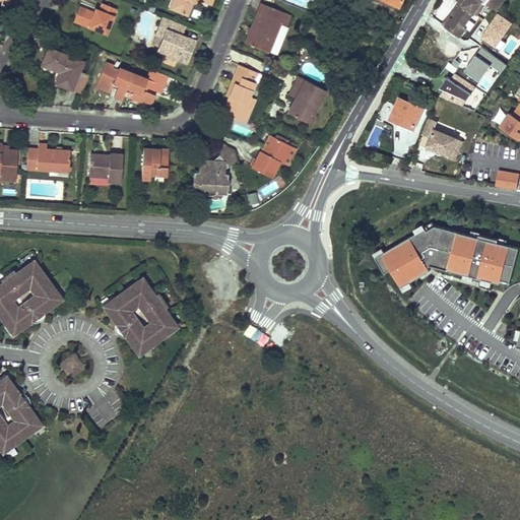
[(172,0),(170,8),(187,15),(193,1),(193,0),(200,0),(211,4),(212,0),(172,0)]
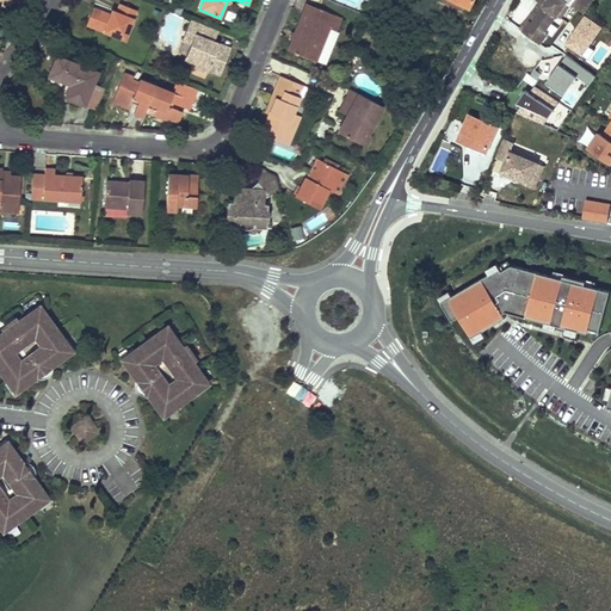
[(531,20),(524,31),(541,43),(548,32),(545,31),(557,16),(560,17),(571,4),(573,0),(541,0),(539,2),(544,6),(532,22),(531,20)]
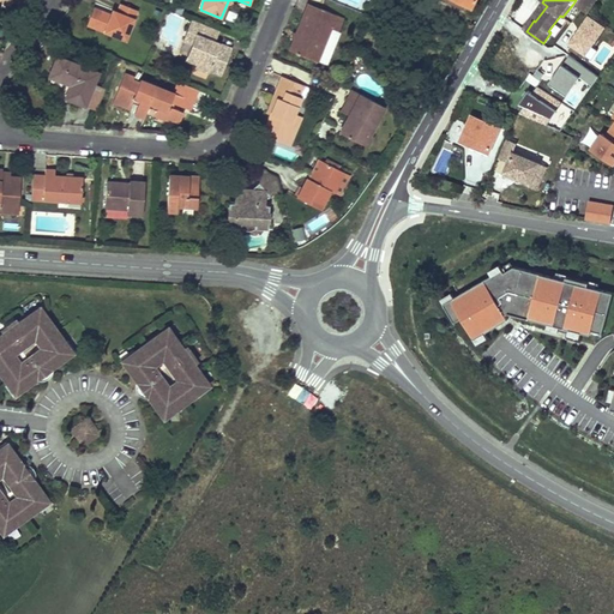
[(576,0),(573,4),(587,14),(596,0),(576,0)]
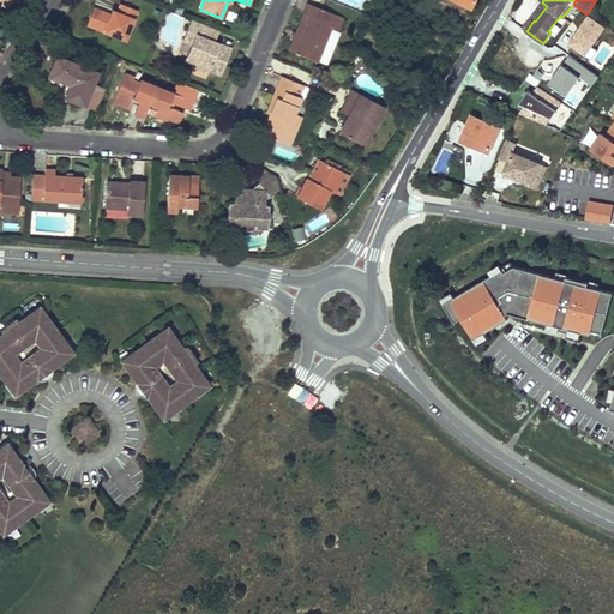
[(94,7),(86,24),(126,40),(138,10),(120,2),(118,11),(113,10),(110,14),(94,7)]
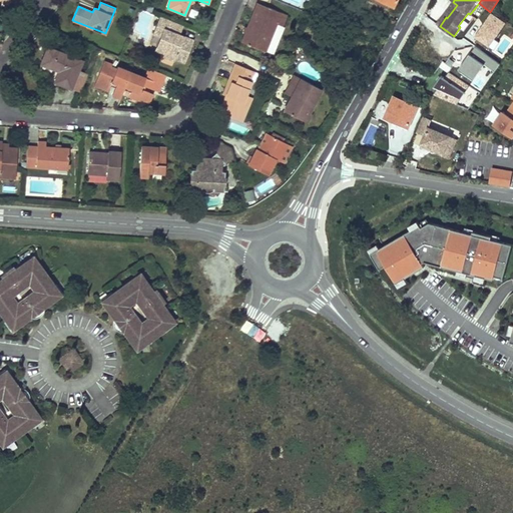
[(268,7),(258,2),(254,9),(265,14),(268,7)]
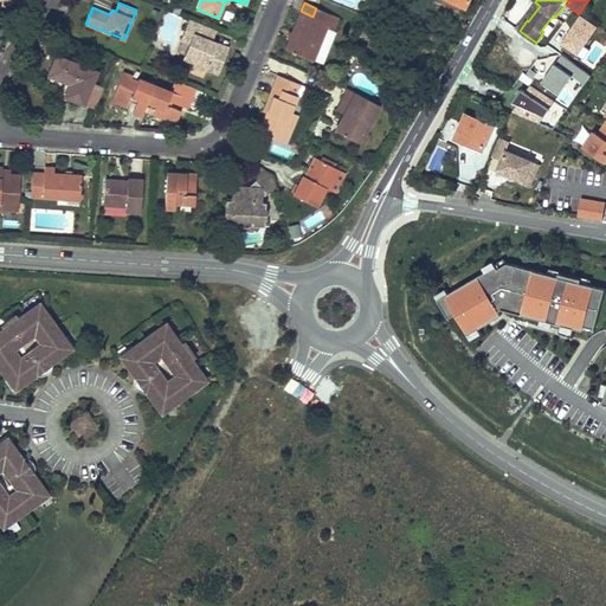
[(540,6),(535,2),(516,28),(520,31),(527,20),(528,21),(540,6)]
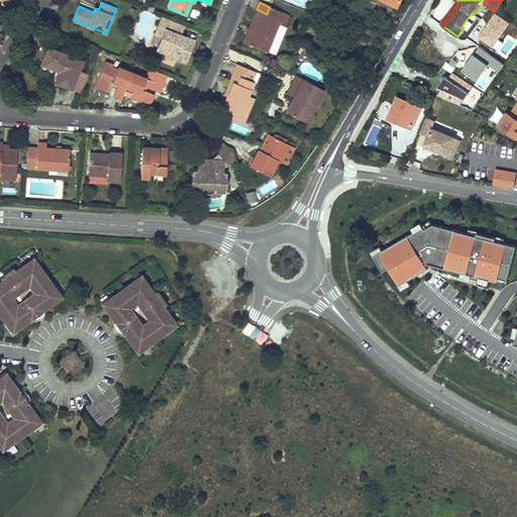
[(256,9),(243,41),(268,52),(279,23),(285,26),(289,15),(270,7),(267,14),(256,9)]
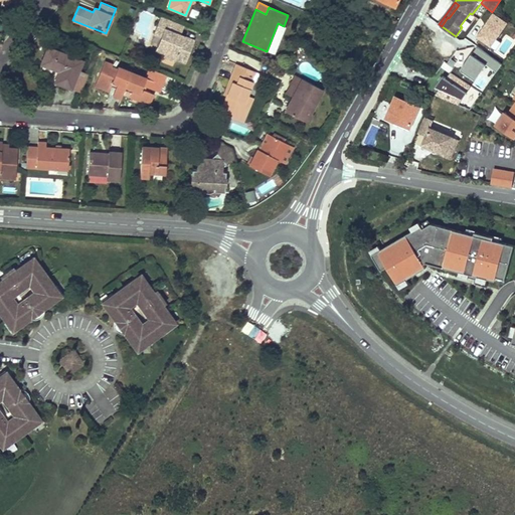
[(472,14),(470,13),(460,26),(462,27),(466,30),(477,17),(472,14)]
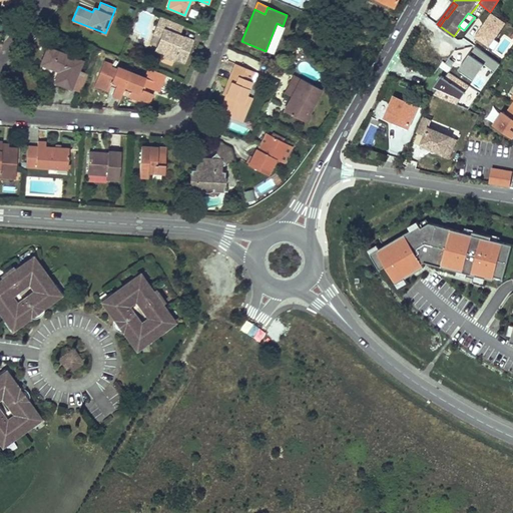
[(183,25),(160,16),(156,26),(163,29),(160,36),(156,46),(165,50),(163,53),(162,56),(174,61),(175,59),(184,63),(193,40),(183,36),(182,38),(178,37),(179,35),(183,25)]
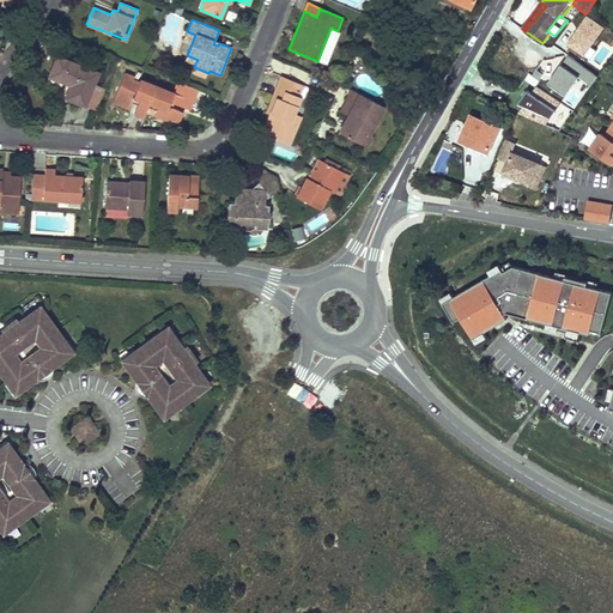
[(183,40),(192,43),(195,35),(187,31),(183,40)]
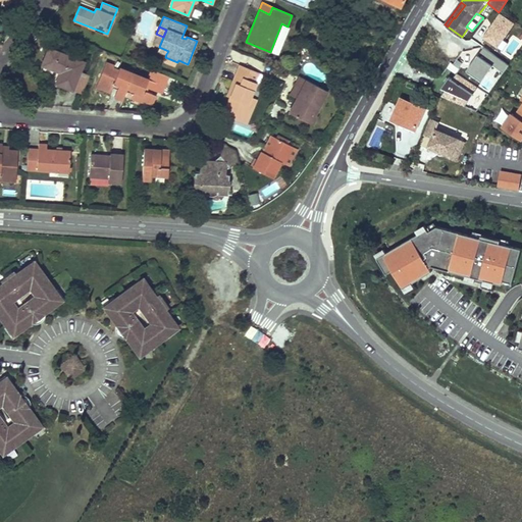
[(84,61),(48,47),(45,55),(59,61),(56,70),(59,71),(55,83),(72,90),(84,61)]
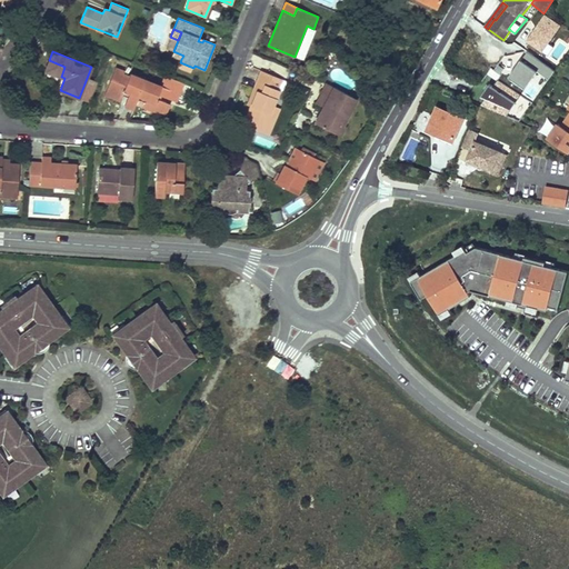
[(49,60),(46,70),(61,77),(65,67),(49,60)]
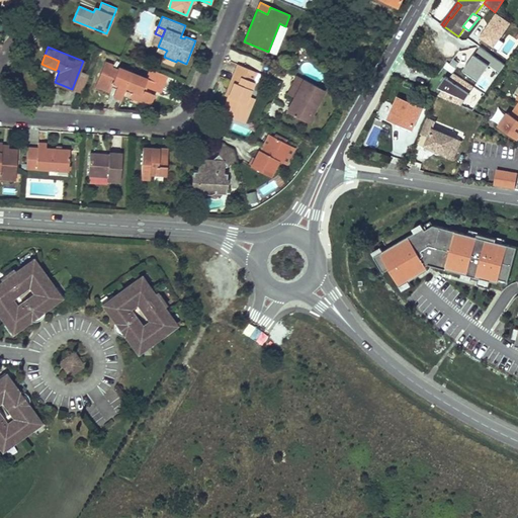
[(112,65),(104,62),(96,83),(110,88),(111,86),(112,83),(117,85),(116,88),(113,96),(121,99),(125,90),(132,93),(131,97),(141,101),(148,101),(151,93),(145,90),(143,89),(144,86),(147,87),(153,90),(157,80),(152,78),(155,71),(150,69),(147,78),(132,73),(118,67),(117,69),(112,67),(112,65)]
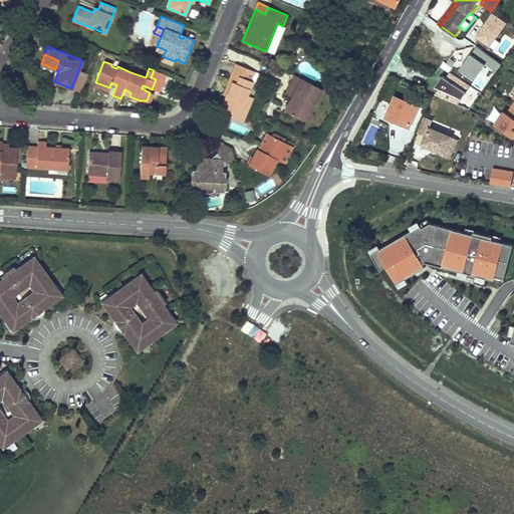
[(453,67),(444,61),(431,79),(440,85),(453,67)]
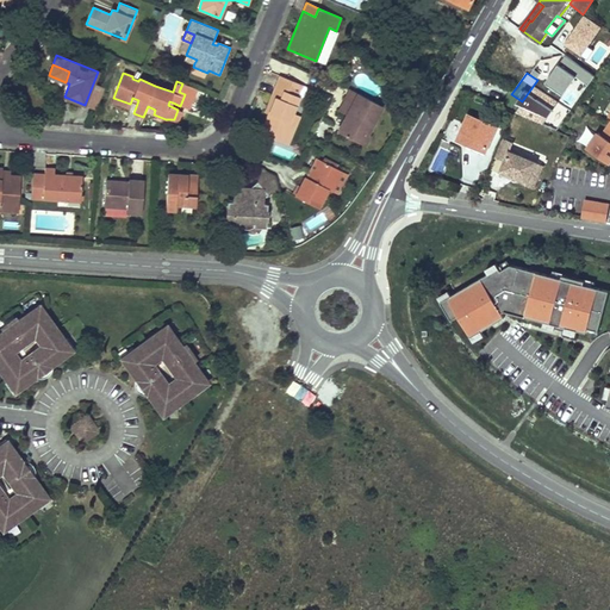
[(88,106),(97,109),(105,87),(97,83),(88,106)]
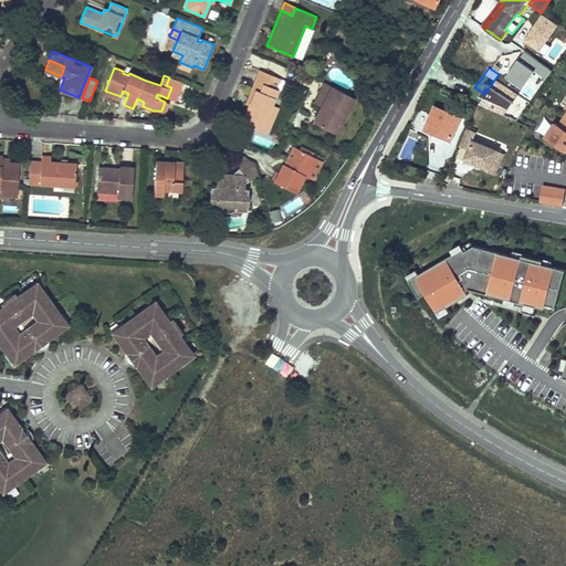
[(182,82),(169,77),(166,85),(171,87),(167,98),(175,102),(182,82)]
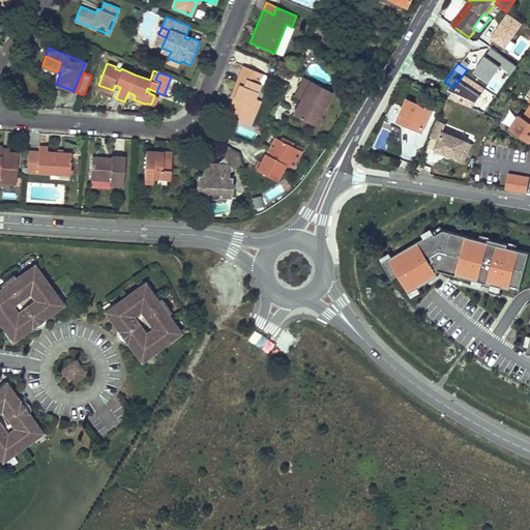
[(260,84),(239,76),(236,83),(239,84),(233,100),(226,116),(246,124),(254,107),(252,106),(260,84)]
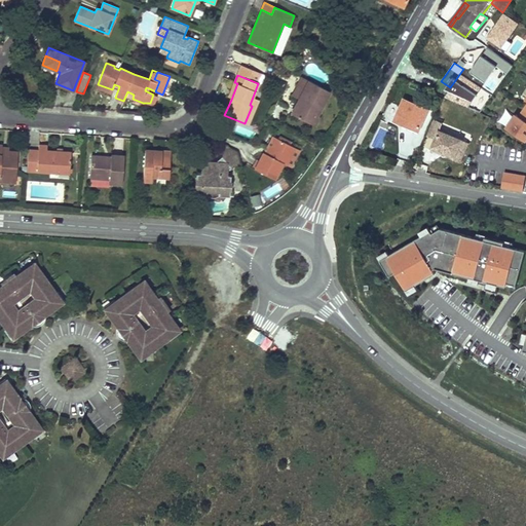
[(330,91),(302,77),(297,85),(303,89),(298,99),(291,113),(308,122),(312,113),(316,115),(330,91)]
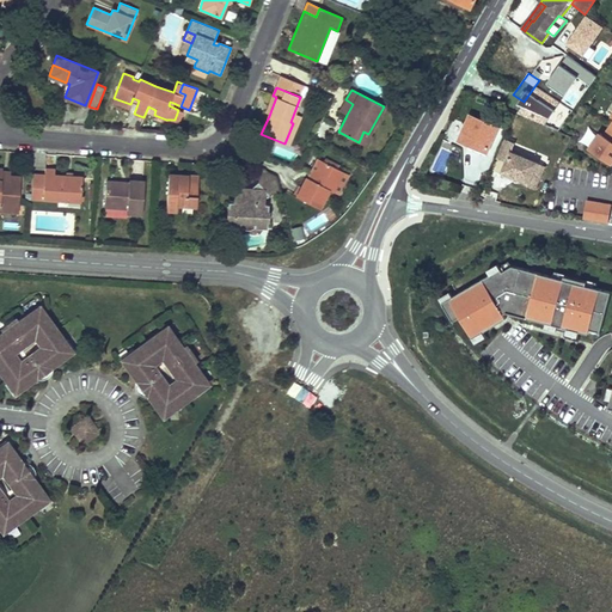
[(276,97),(273,96),(265,115),(269,116),(276,97)]
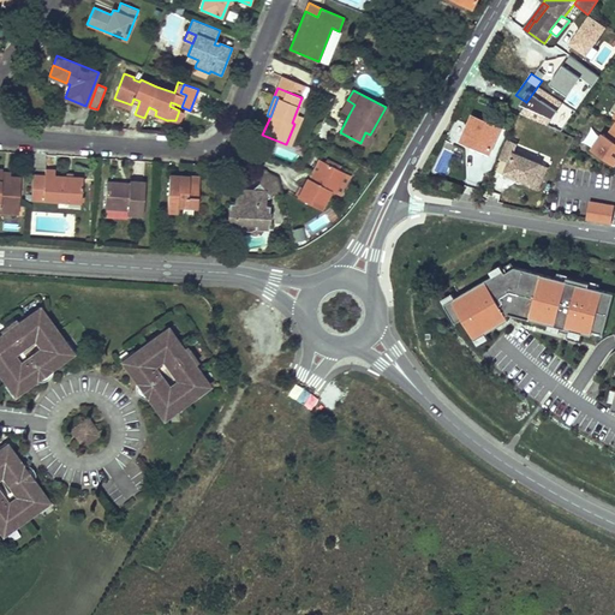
[(129,109),(131,105),(114,99),(113,102),(129,109)]
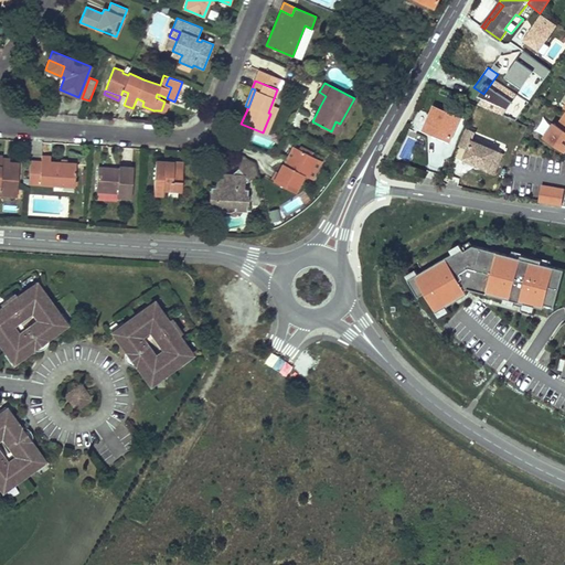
[(319,92),(313,102),(320,106),(326,96),(319,92)]
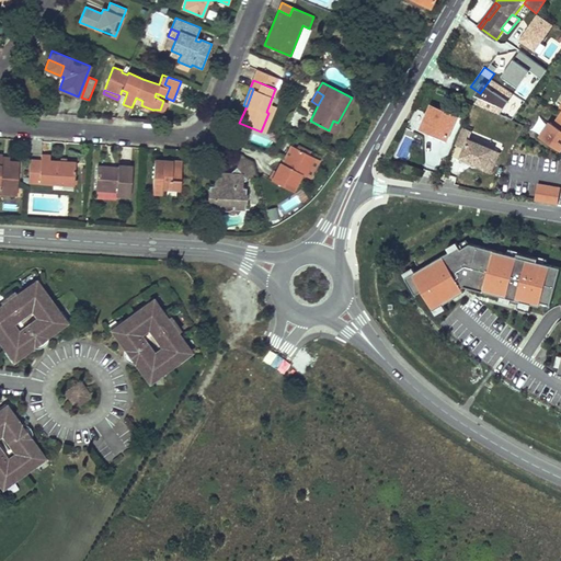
[(431,105),(422,127),(432,132),(433,128),(447,136),(456,116),(431,105)]
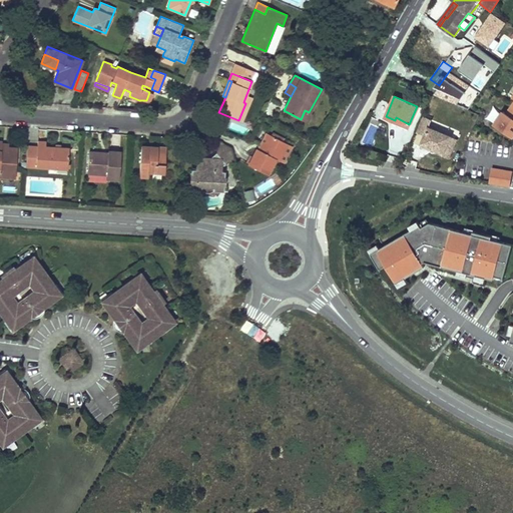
[(512,97),(493,126),(512,140),(512,139),(512,97)]
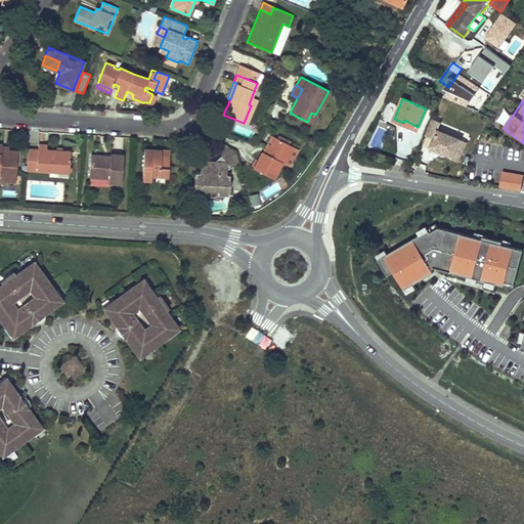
[(315,115),(311,113),(307,122),(313,125),(318,116),(315,115)]
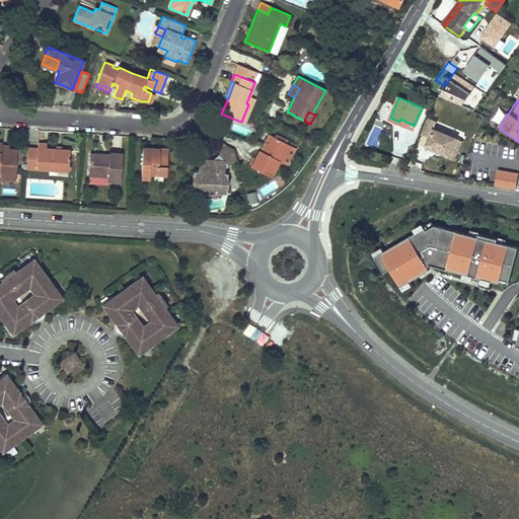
[(463,140),(433,128),(436,121),(428,118),(421,135),(429,138),(425,147),(455,159),(463,140)]
